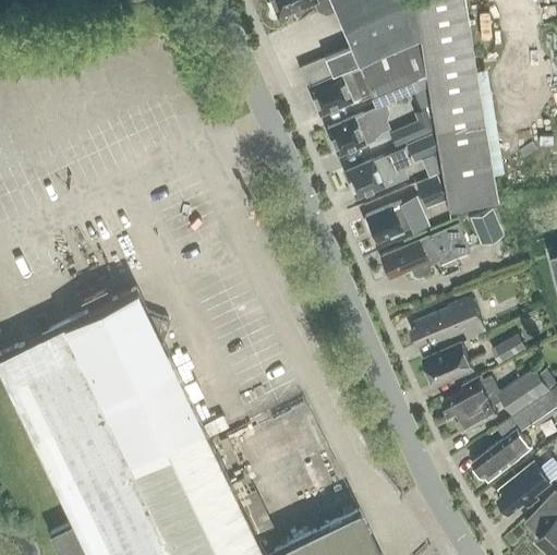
[(427,85),(437,147),(448,210),(496,203),(462,0),(411,0),(404,3),(402,0),(269,0),(271,3),(269,3),(274,15),(276,14),(277,17),(293,11),(294,15),(298,20),(297,21),(297,22),(312,10),(312,9),(311,9),(310,8),(309,4),(313,3),(316,10),(327,14),(334,11),(350,48),(299,70),(305,86),(356,64),(390,50),(420,38),(427,85)]
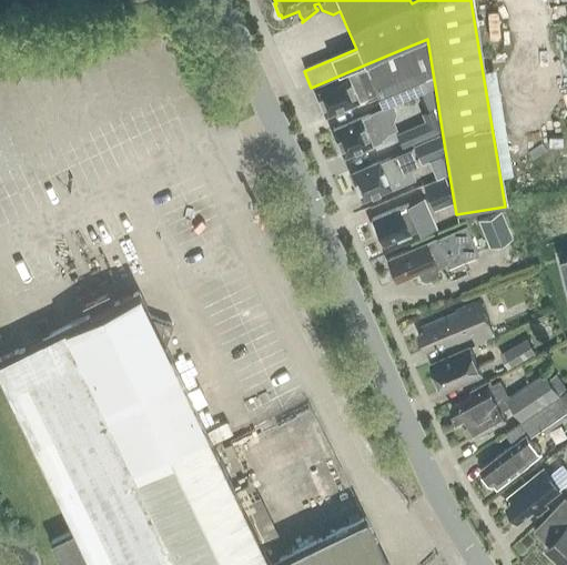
[(381,109),(435,87),(427,39),(397,51),(400,57),(365,72),(365,71),(356,74),(345,79),(314,92),(315,96),(315,99),(317,104),(321,107),(325,117),(341,110),(342,112),(357,106),(375,97),(381,109)]
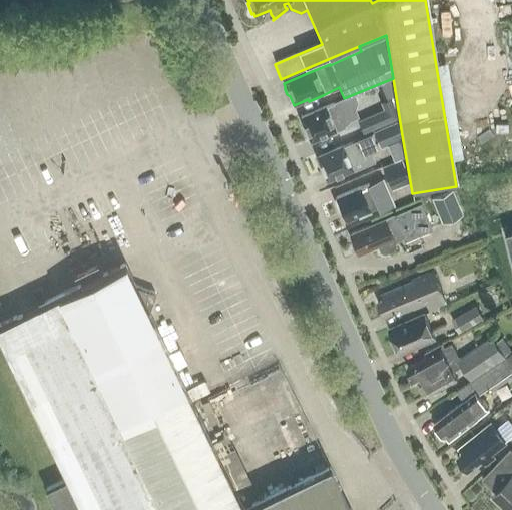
[(304,135),(306,134),(310,143),(325,137),(325,139),(335,134),(335,133),(344,129),(341,122),(346,120),(347,122),(356,118),(353,110),(356,104),(352,96),(332,105),(333,106),(325,110),(325,109),(300,120),(301,122),(299,123),(304,135)]
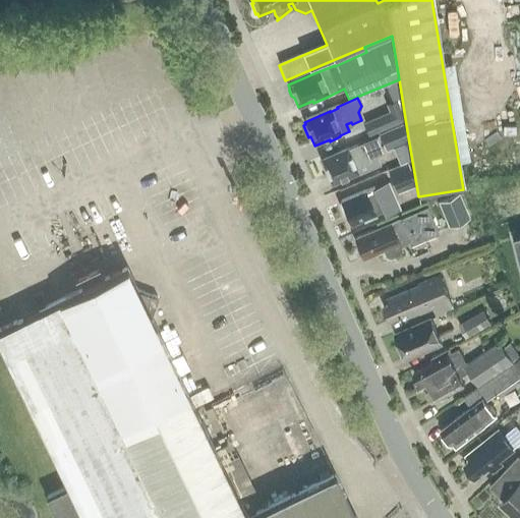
[(404,123),(395,102),(385,107),(388,114),(362,125),(367,138),(404,123)]
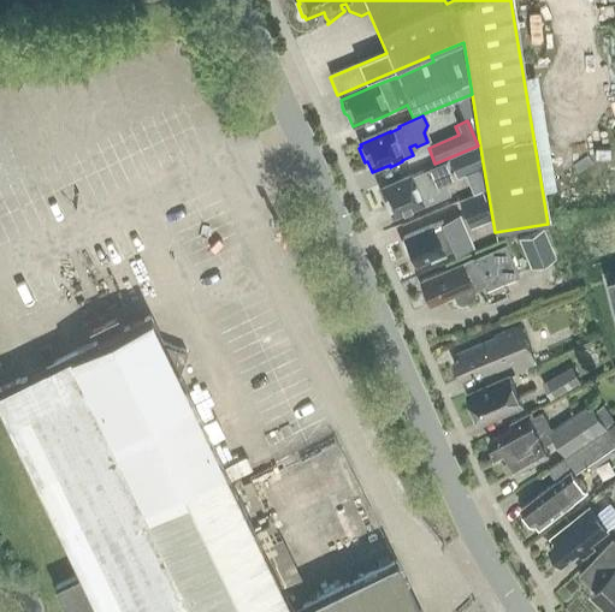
[(473,149),(445,161),(451,173),(461,168),(463,167),(467,176),(483,170),(473,149)]
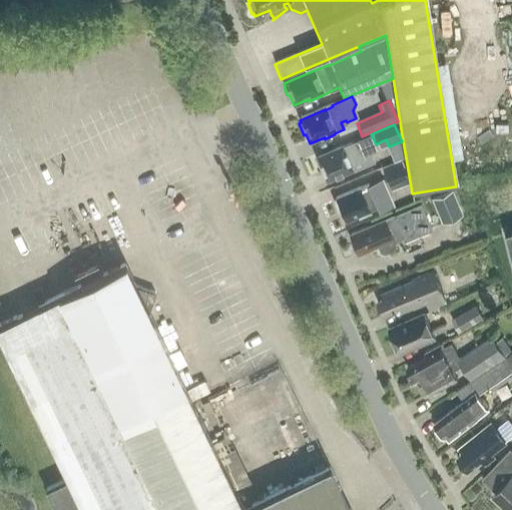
[(321,174),(323,174),(327,182),(341,175),(342,177),(352,173),(352,172),(371,164),(363,145),(353,150),(351,145),(342,149),(341,149),(317,159),(318,162),(316,162),(321,174)]
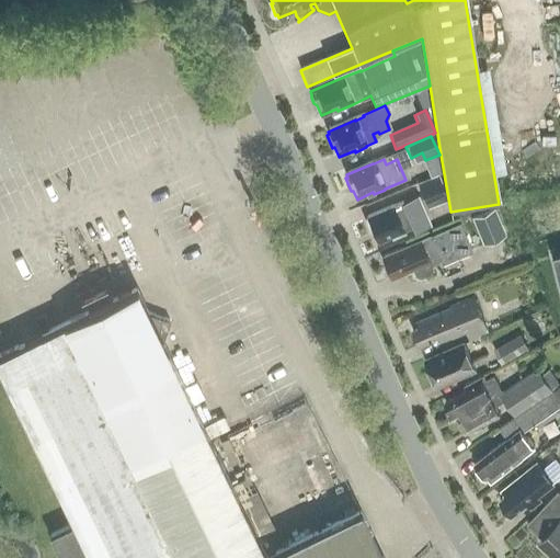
[(416,186),(425,207),(447,198),(437,177),(416,186)]
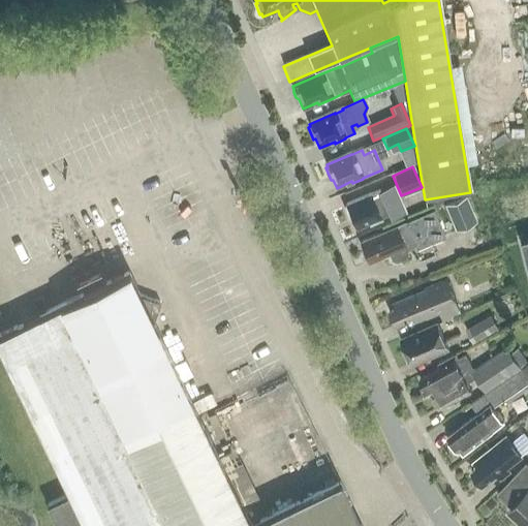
[(369,225),(369,227),(380,222),(379,221),(380,221),(379,220),(387,217),(390,221),(405,215),(394,189),(379,194),(379,193),(370,197),(370,196),(345,207),(346,208),(344,209),(349,222),(351,221),(355,230),(369,225)]
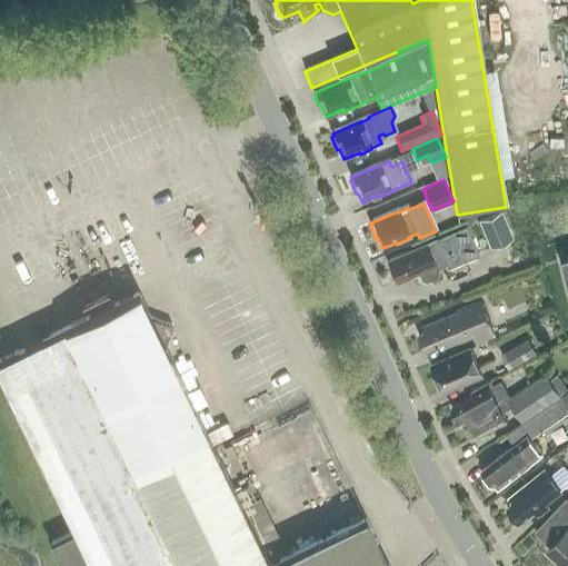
[(511,241),(500,214),(478,222),(490,250),(511,241)]
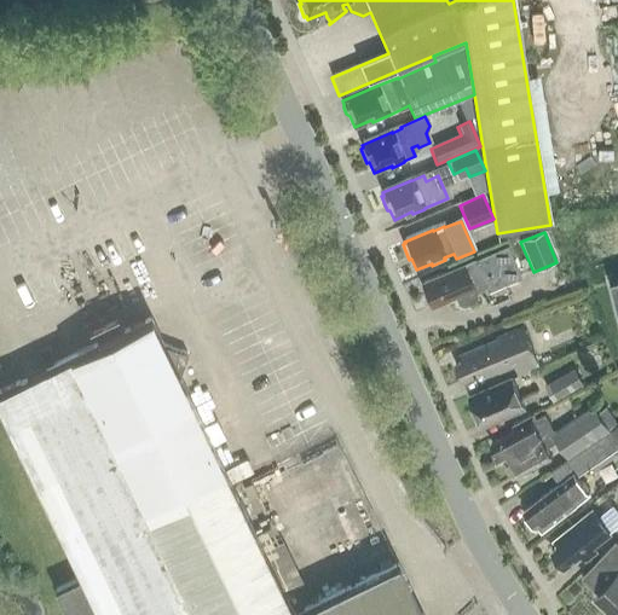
[(473,264),(420,285),(431,311),(455,300),(457,307),(463,309),(474,305),(477,299),(473,293),(483,288),(486,295),(519,280),(506,250),(473,265),(473,264)]
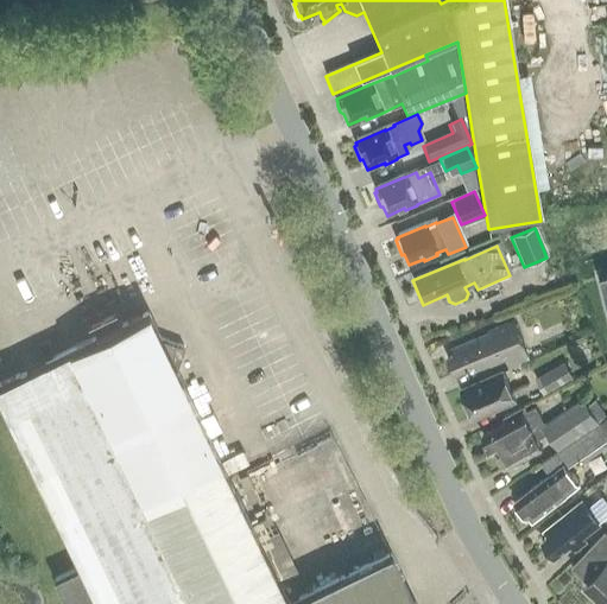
[(412,603),(390,557),(295,603),(286,603),(175,374),(179,362),(183,351),(171,347),(160,343),(146,316),(6,383),(0,386),(0,407),(50,512),(78,570),(52,583),(62,603),(412,603)]
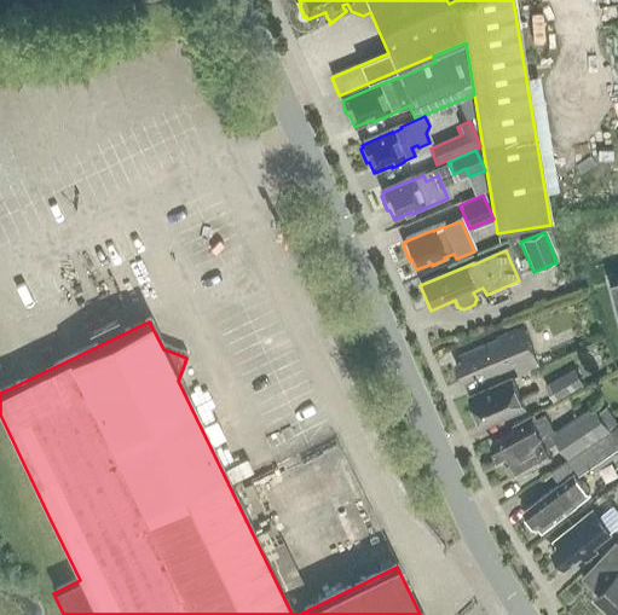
[(460,364),(455,366),(462,383),(481,375),(484,381),(496,376),(496,377),(513,370),(517,377),(538,369),(520,329),(495,341),(495,342),(457,359),(460,364)]
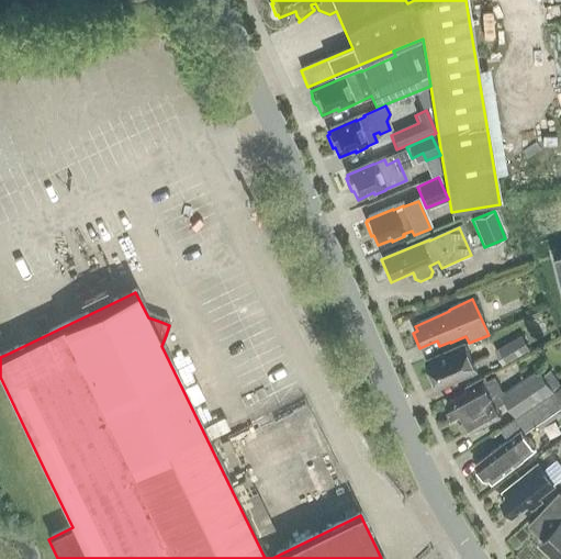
[(501,368),(529,353),(522,337),(493,354),(501,368)]
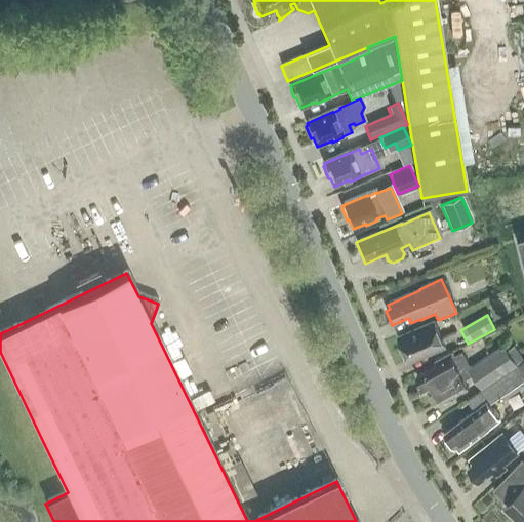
[(398,338),(408,364),(443,349),(432,323),(398,338)]
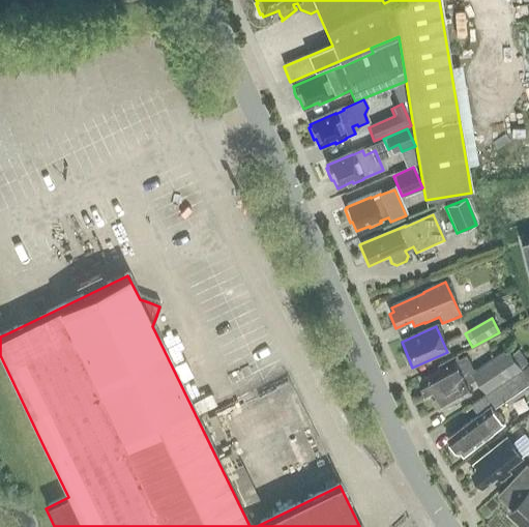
[(429,399),(432,397),(439,411),(471,393),(467,386),(477,381),(486,394),(520,371),(520,372),(528,366),(519,352),(510,357),(506,350),(474,373),(466,358),(459,362),(456,357),(438,368),(440,372),(419,383),(429,399)]
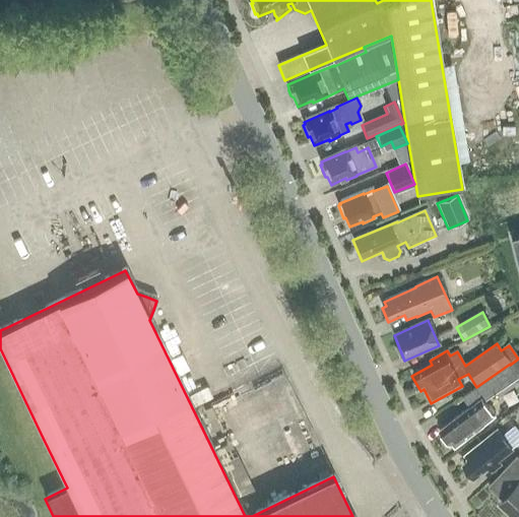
[(494,416),(483,403),(518,377),(518,358),(518,359),(510,365),(510,364),(495,375),(476,387),(477,388),(461,398),(469,408),(440,432),(441,434),(440,437),(445,444),(449,444),(450,446),(452,445),(454,448),(482,427),(482,426),(494,416)]
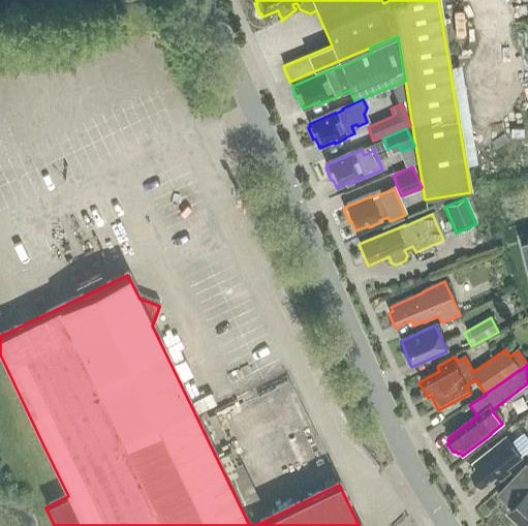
[(505,471),(520,459),(505,441),(491,453),(490,452),(472,466),(475,470),(470,474),(482,488),(495,477),(499,483),(508,475),(505,471)]
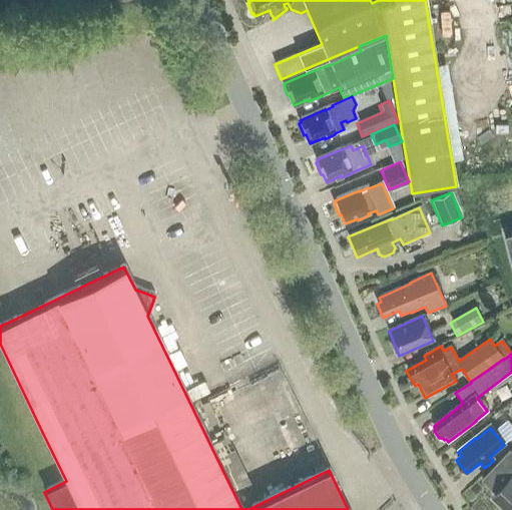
[(491,472),(481,482),(496,495),(493,498),(505,509),(511,509),(511,454),(510,452),(491,472)]
